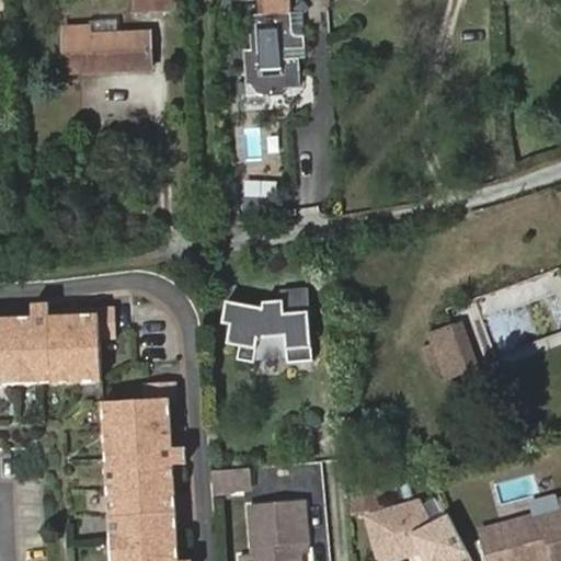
[(139,0),(140,13),(176,11),(175,0),(139,0)]
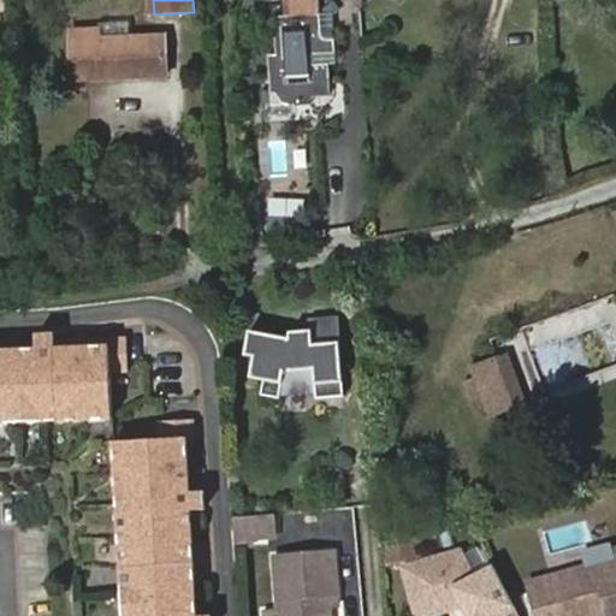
[(321,13),(292,15),(294,33),(323,30),(321,13)]
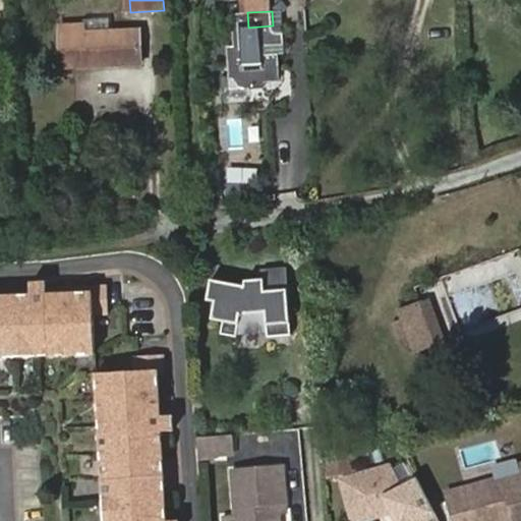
[(248,27),(247,12),(240,13),(236,15),(234,17),(233,18),(235,44),(227,45),(229,74),(244,87),(264,85),(263,80),(280,79),(278,53),(267,53),(266,45),(285,44),(283,33),(281,32),(279,31),(277,30),(275,27),(273,25),(248,27)]
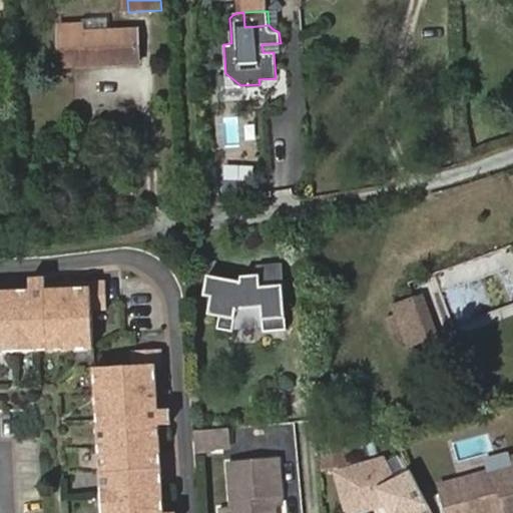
[(117,56),(117,65),(139,63),(137,31),(84,34),(83,25),(58,27),(61,68),(104,65),(104,57),(117,56)]
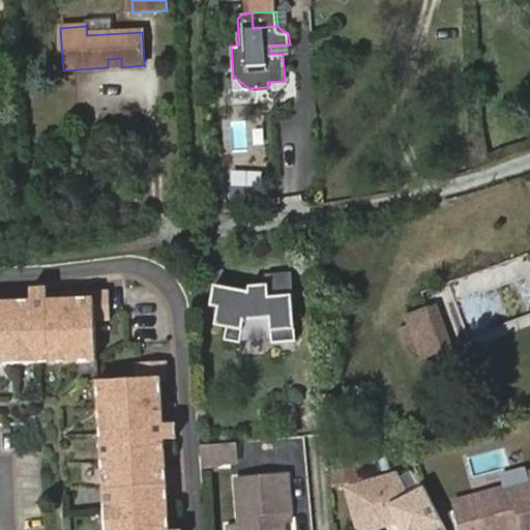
[(108,67),(121,67),(121,58),(108,59),(108,67)]
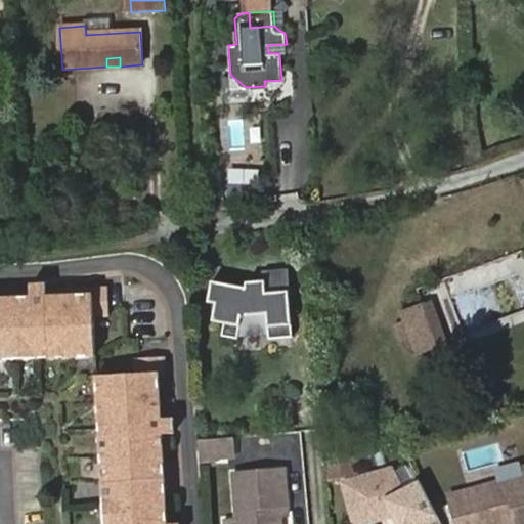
[(263,200),(263,182),(228,181),(228,199),(263,200)]
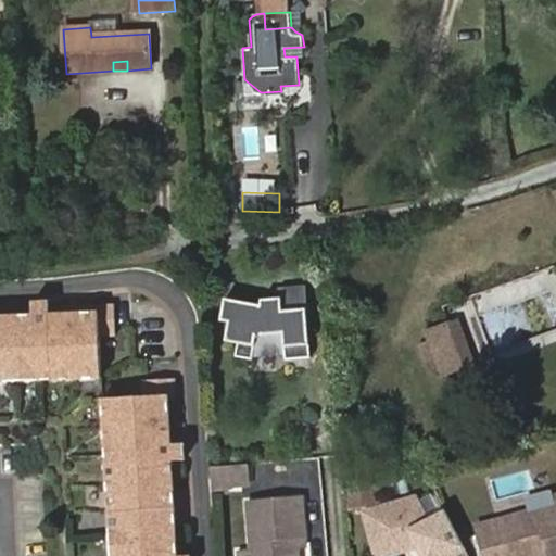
[(305,346),(303,310),(279,312),(278,298),(258,299),(257,307),(220,299),(216,321),(225,323),(223,341),(235,343),(232,356),(252,359),(252,346),(252,335),(280,332),(281,349),(282,359),(306,358),(305,346)]
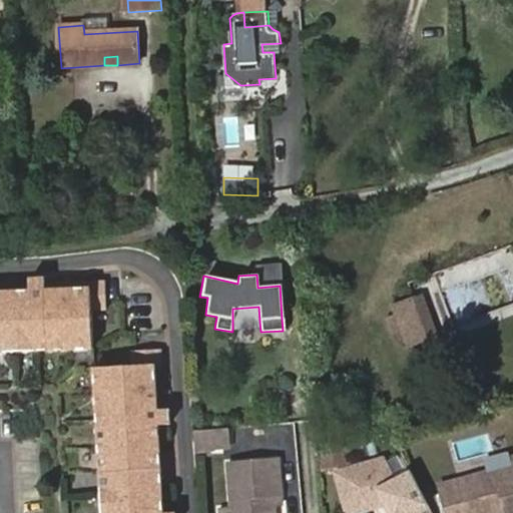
[(33,293),(2,294),(6,355),(96,351),(95,312),(108,310),(108,283),(91,284),(90,284),(90,290),(90,292),(49,293),(49,291),(49,281),(33,282),(33,293)]
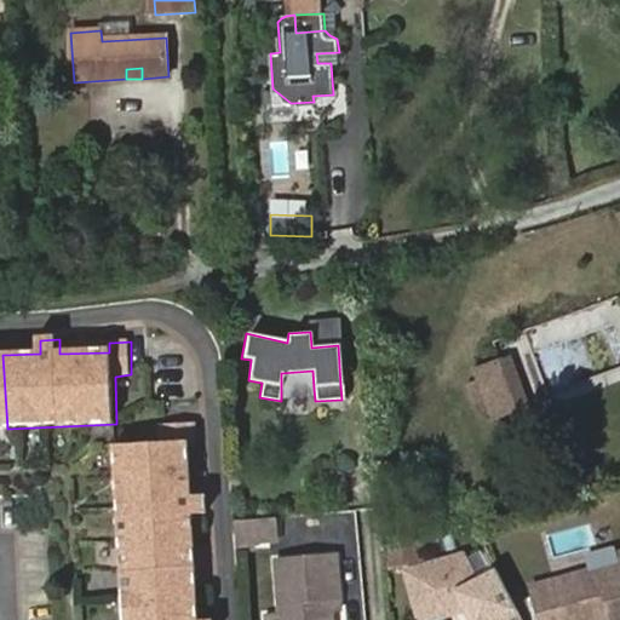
[(492,422),(532,406),(511,352),(472,367),(492,422)]
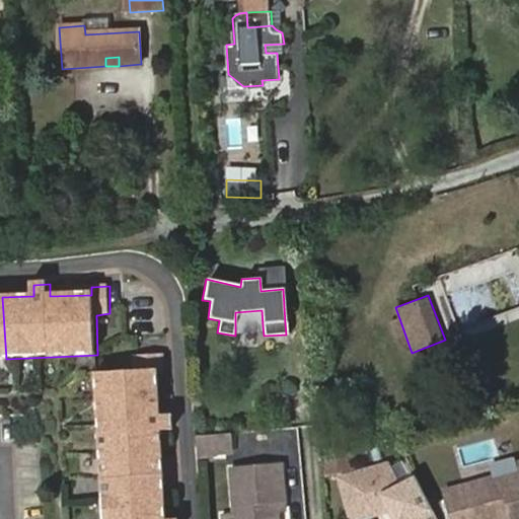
[(100,461),(161,458),(160,431),(171,430),(170,413),(159,413),(156,373),(156,372),(162,372),(160,354),(133,356),(133,370),(96,372),(100,461)]
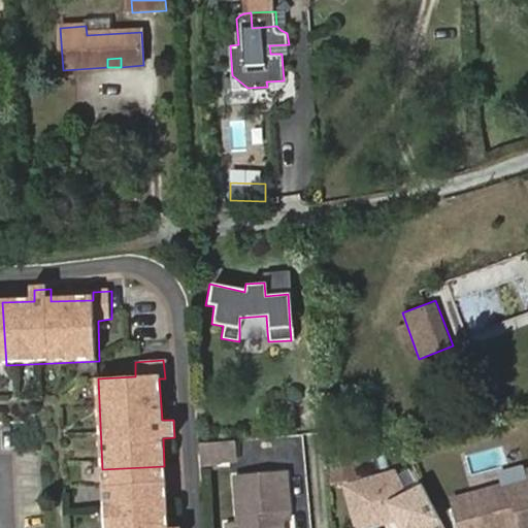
[(203,464),(239,462),(237,439),(202,441),(203,464)]
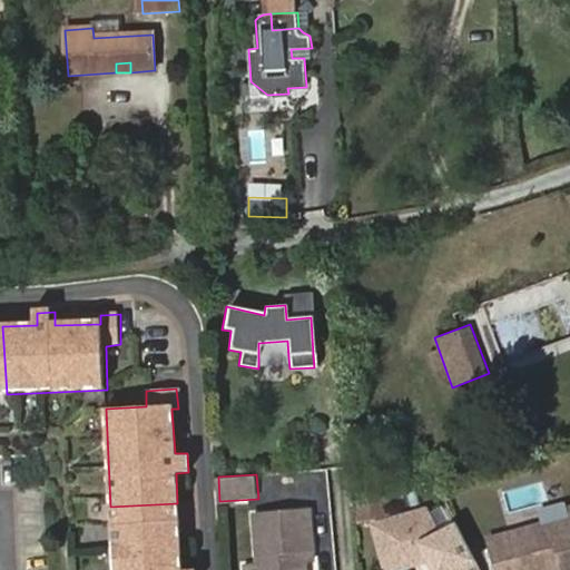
[(562,511),(558,499),(537,504),(542,526),(547,526),(564,520),(562,511)]
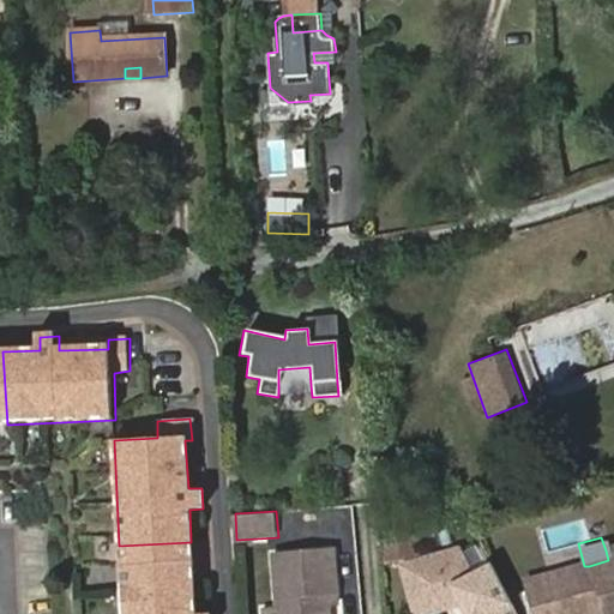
[(193,581),(191,542),(119,546),(120,583),(193,581)]
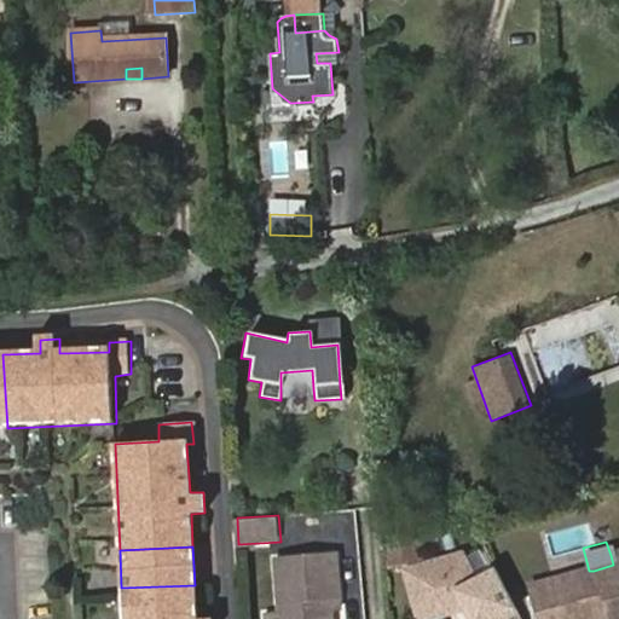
[(521,618),(497,571),(476,582),(462,555),(409,570),(416,591),(414,597),(418,618),(422,618),(424,618),(445,614),(449,607),(463,603),(472,618),(521,618)]
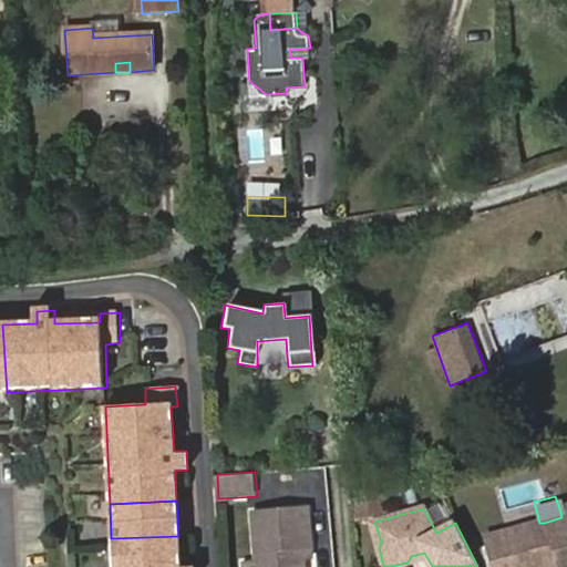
[(312,566),(309,509),(253,514),(256,562),(240,563),(240,566),(312,566)]
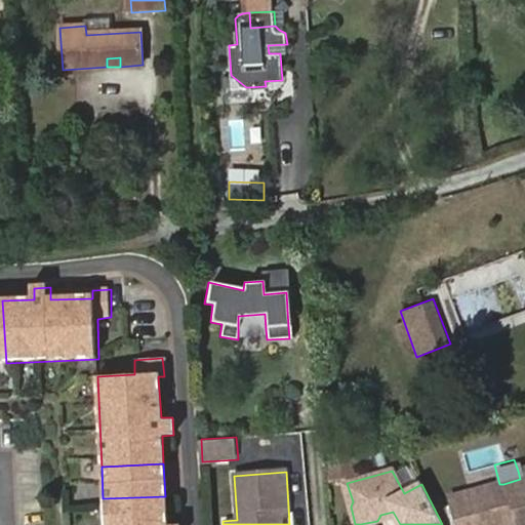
[(524,524),(524,478),(503,484),(499,484),(450,497),(457,524),(524,524)]
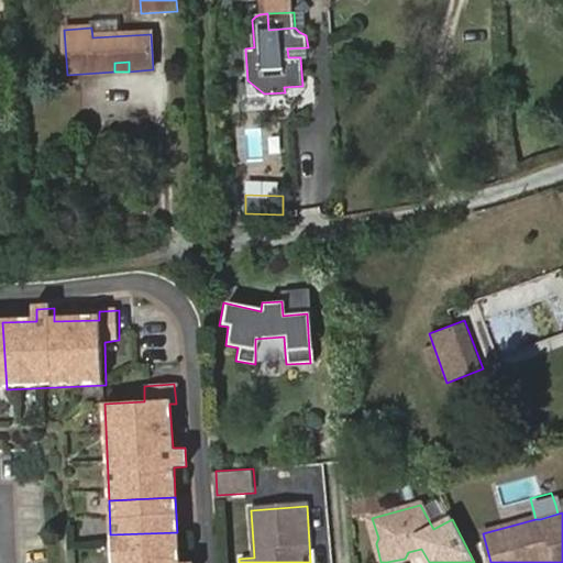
[(178,562),(177,532),(110,534),(111,562),(190,562),(178,562)]
